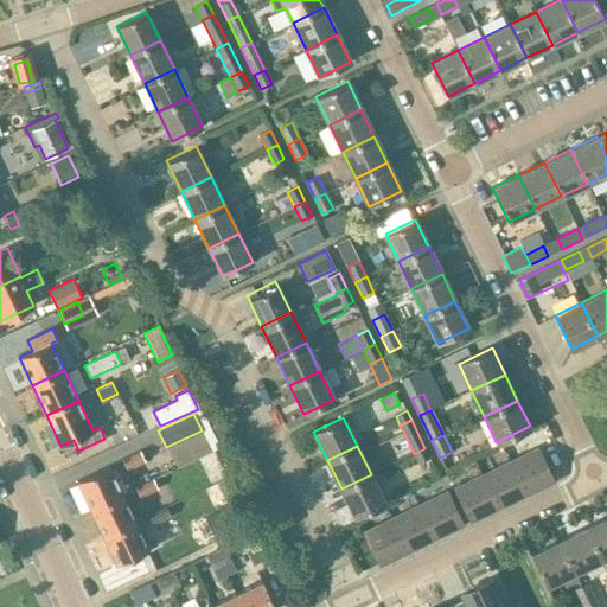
[(429,457),(425,448),(414,454),(417,462),(429,457)]
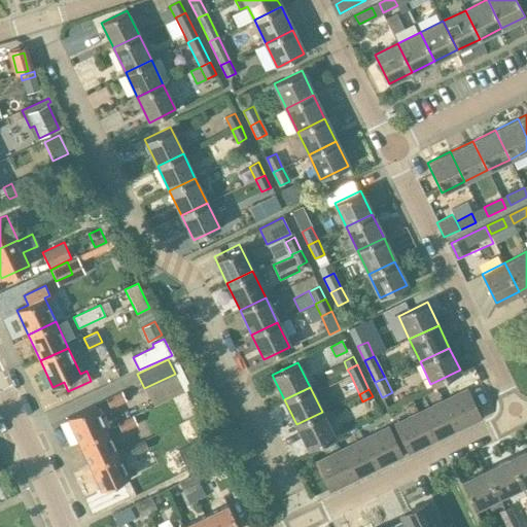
[(467,389),(443,400),(456,428),(481,417),(467,389)]
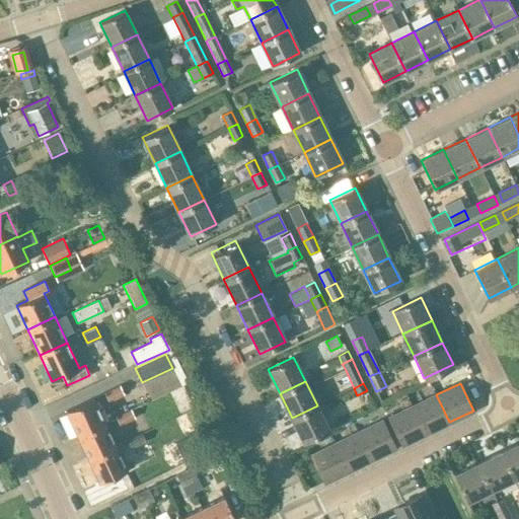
[(124,394),(120,386),(104,393),(108,401),(124,394)]
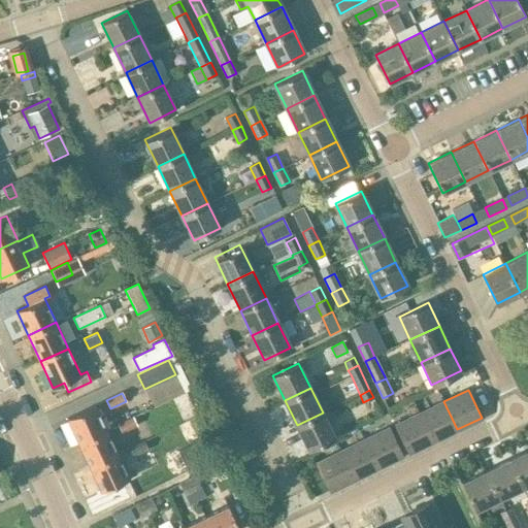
[(433,440),(457,429),(443,401),(420,414),(433,440)]
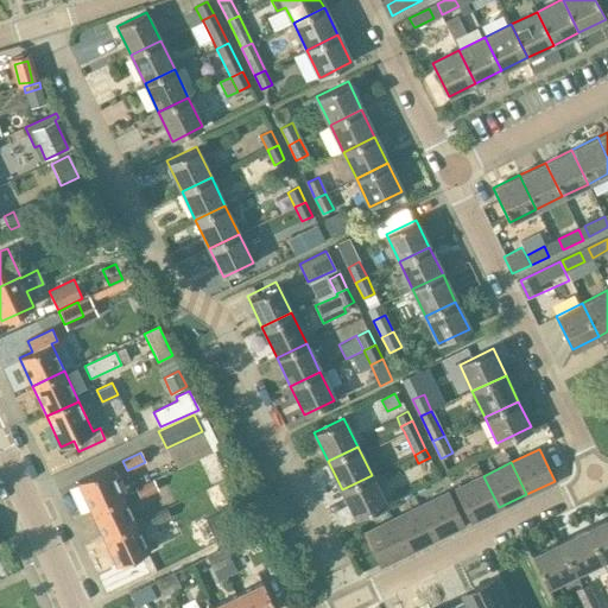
[(77,482),(90,510),(122,495),(109,467),(77,482)]
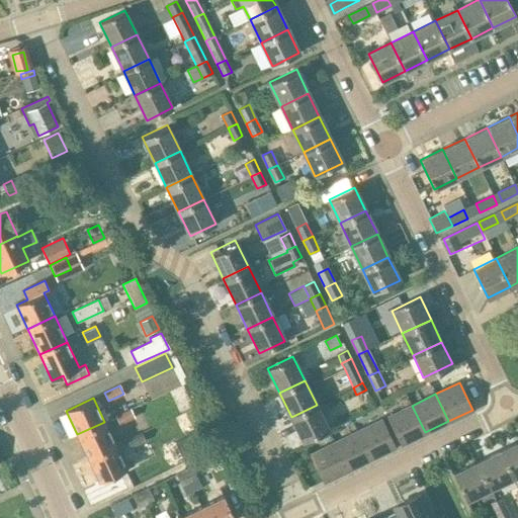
[(317,405),(291,417),(304,442),(329,430),(317,405)]
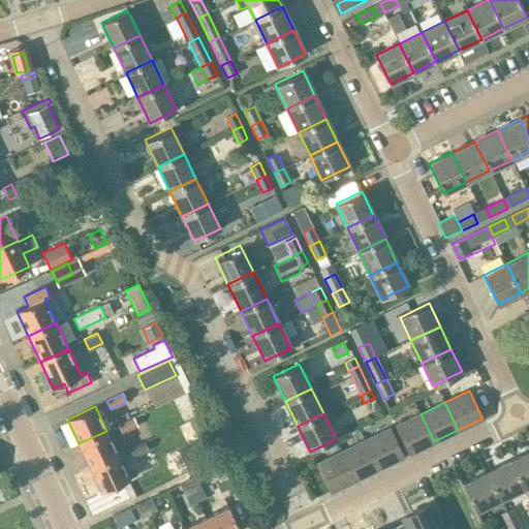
[(434,441),(421,414),(396,426),(409,454),(434,441)]
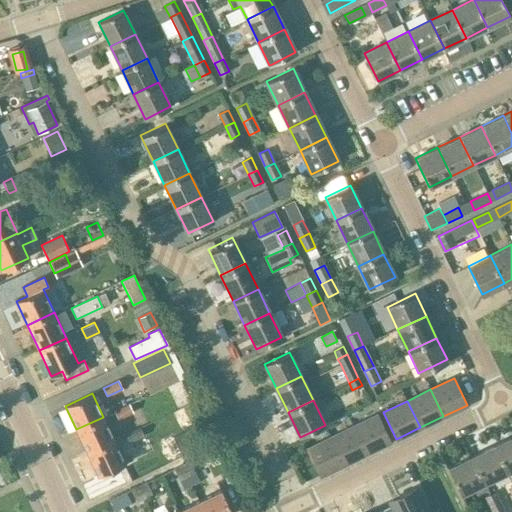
[(129,403),(114,410),(118,420),(133,413),(129,403)]
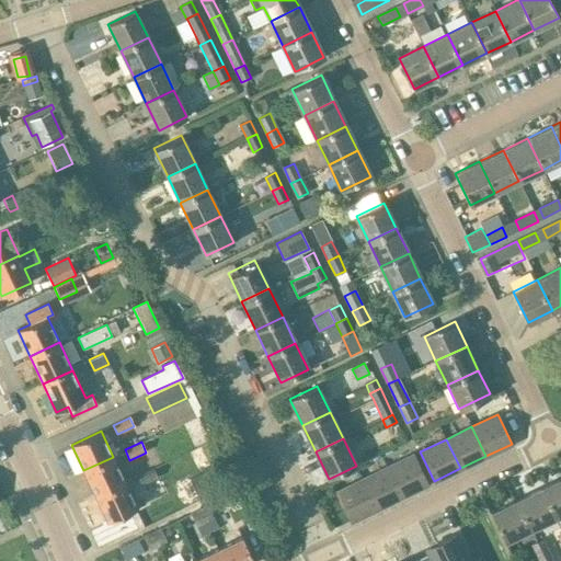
[(413,455),(388,467),(402,496),(428,483),(413,455)]
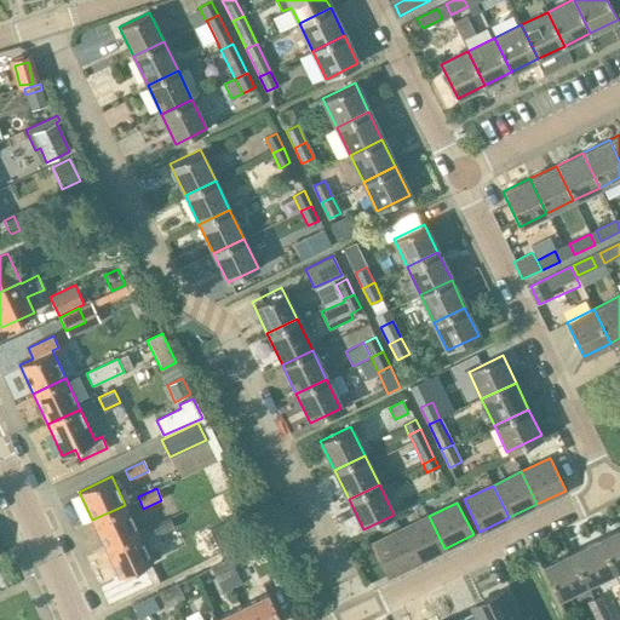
[(138,533),(125,505),(92,520),(105,547),(138,533)]
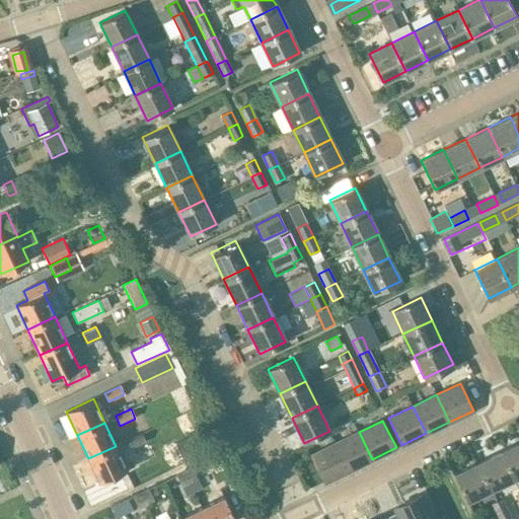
[(142,432),(127,440),(130,448),(146,441),(142,432)]
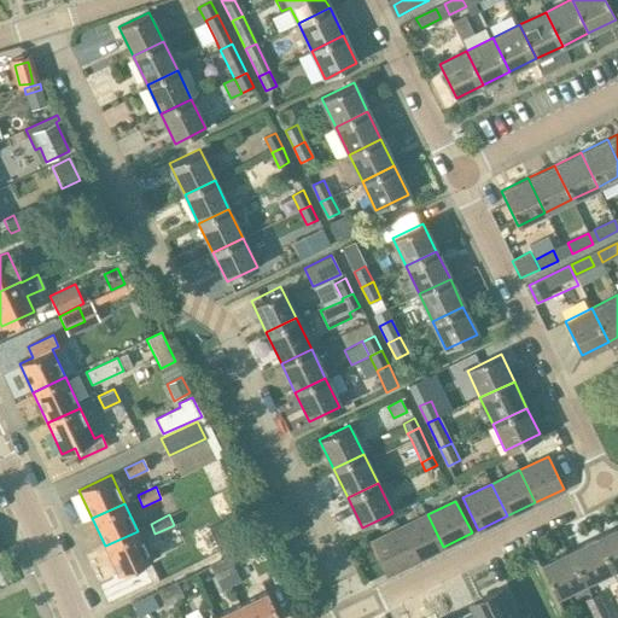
[(220,548),(245,535),(235,514),(209,528),(220,548)]
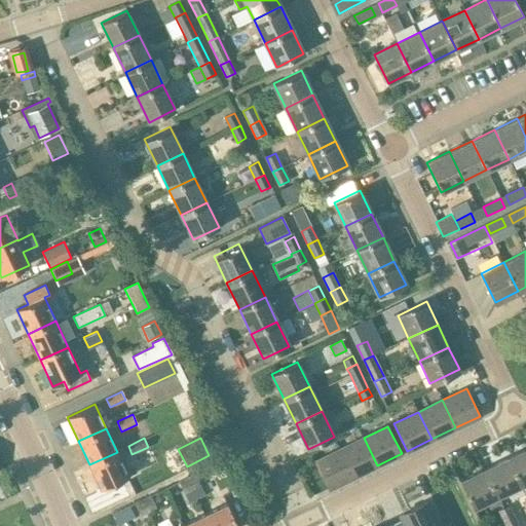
[(353,477),(377,465),(364,438),(340,449),(353,477)]
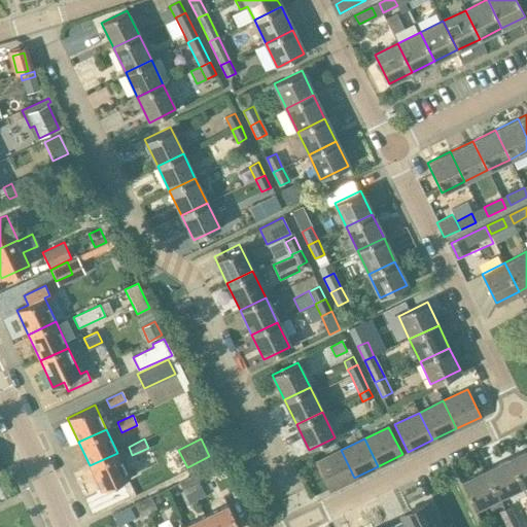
[(354,478),(341,450),(316,462),(329,490),(354,478)]
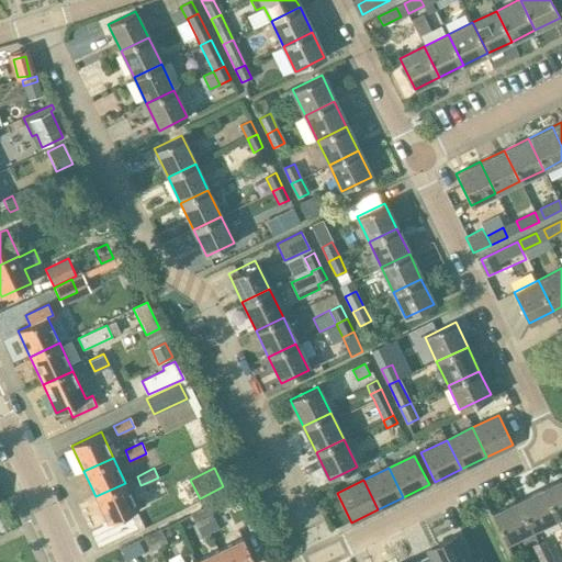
[(557,517),(561,514),(561,480),(543,490),(557,517)]
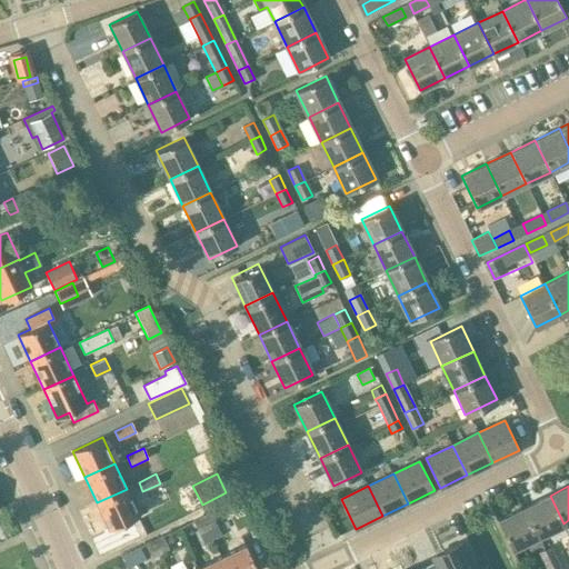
[(127,489),(97,502),(110,529),(139,515),(127,489)]
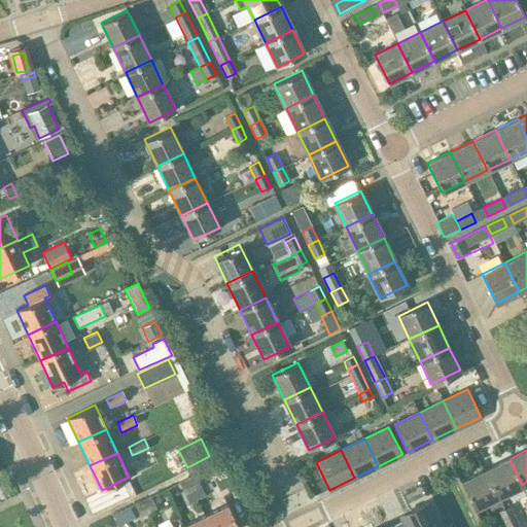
[(498,496),(522,485),(510,459),(486,470),(498,496)]
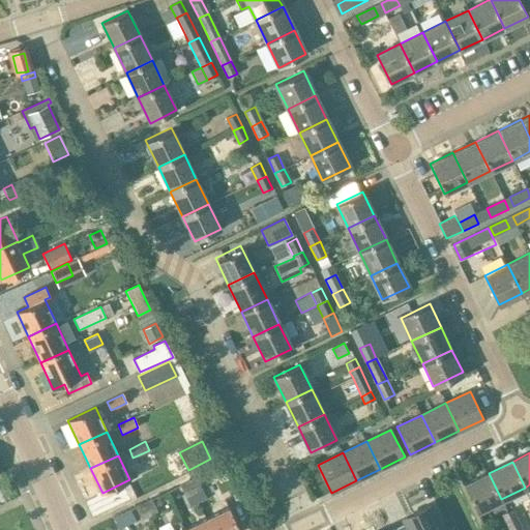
[(477,510),(501,499),(489,473),(465,484),(477,510)]
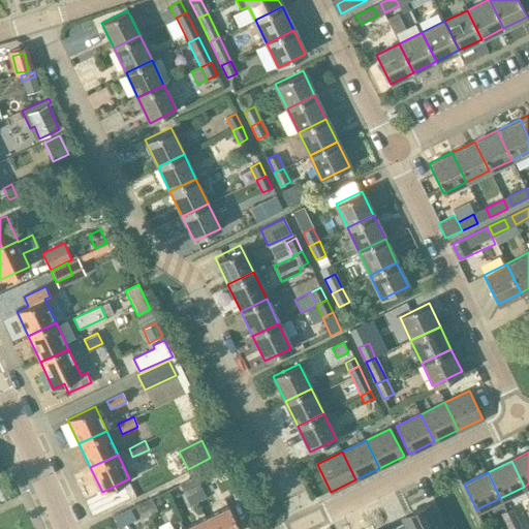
[(195,476),(187,480),(193,492),(200,488),(195,476)]
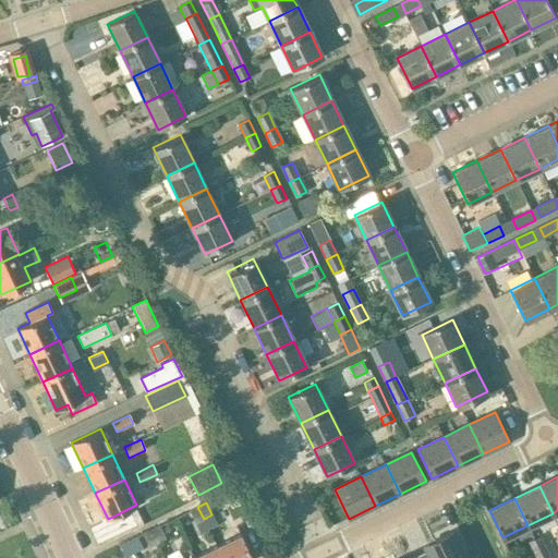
[(204,519),(197,507),(190,510),(195,522),(204,519)]
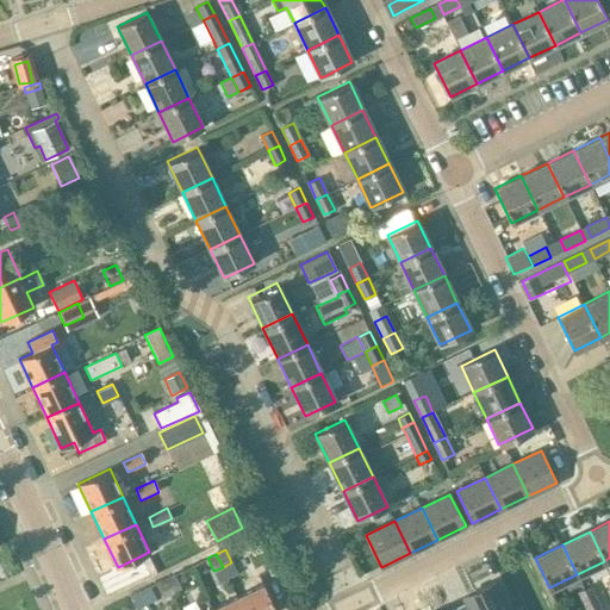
[(174,576),(166,579),(172,592),(181,589),(174,576)]
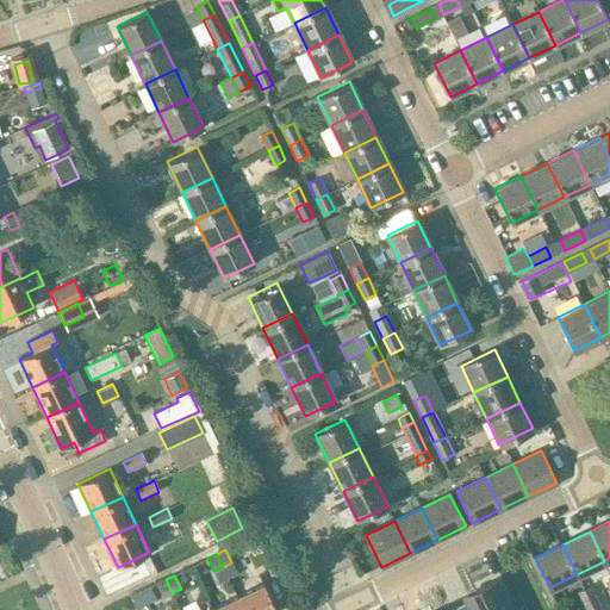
[(172,592),(166,579),(156,584),(163,597),(172,592)]
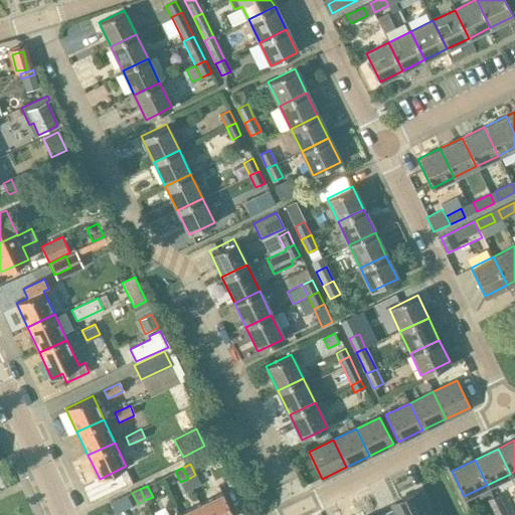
[(232,514),(223,494),(200,505),(205,514),(232,514)]
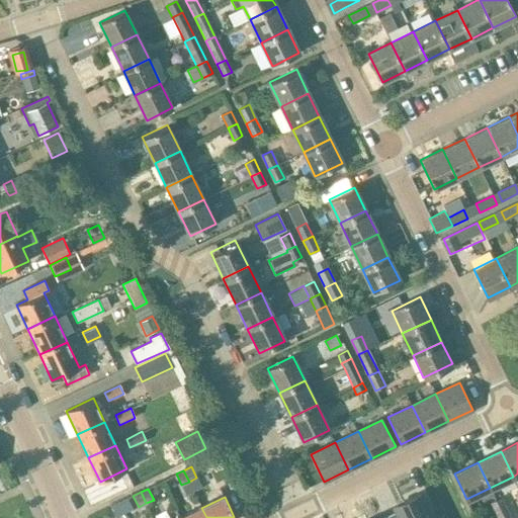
[(490,503),(497,516),(508,511),(501,498),(490,503)]
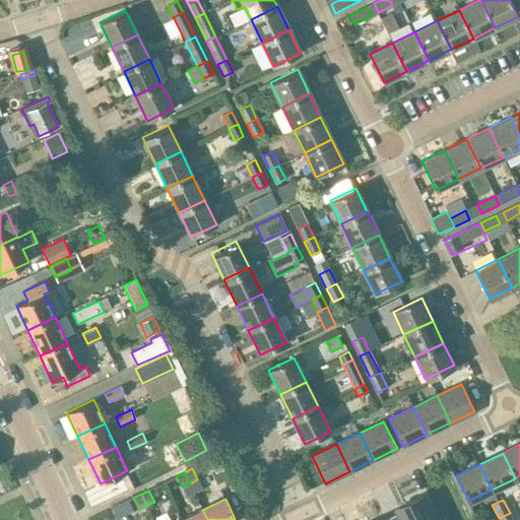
[(388,519),(423,519),(415,501),(387,517),(388,519)]
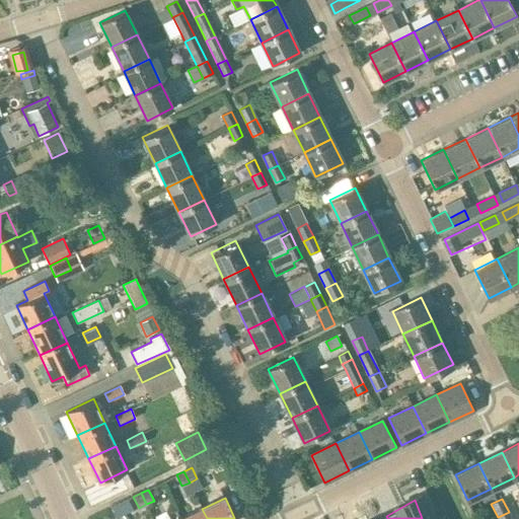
[(207,518),(202,509),(179,518),(207,518)]
